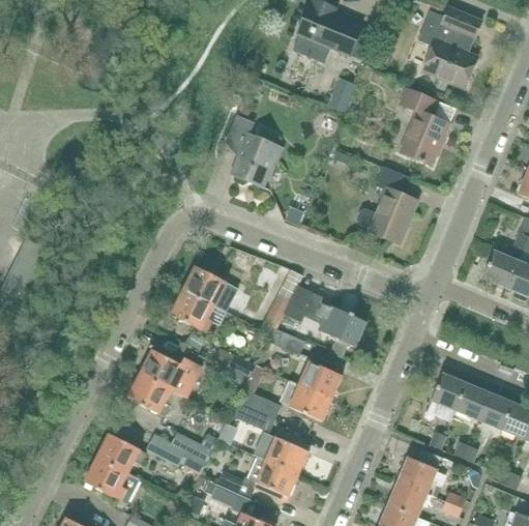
[(331,13),(334,7),(318,0),(313,0),(312,2),(311,1),(297,32),(298,32),(293,45),(296,51),(301,53),(307,51),(309,48),(312,49),(311,52),(313,58),(319,60),(325,58),(330,46),(349,54),(359,30),(360,26),(331,13)]
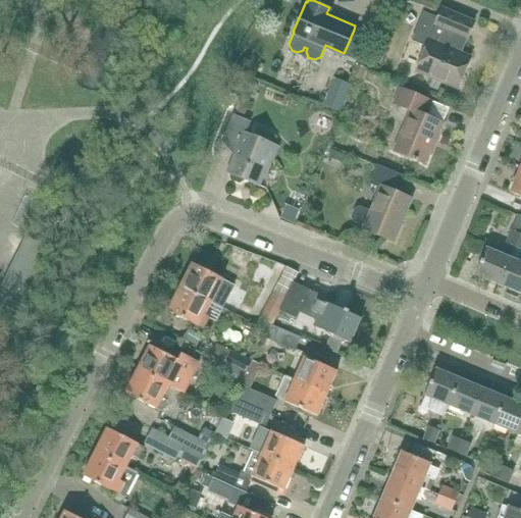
[(466,36),(473,19),(441,6),(437,16),(423,11),(412,38),(426,44),(415,68),(457,87),(465,66),(462,65),(465,59),(467,60),(470,54),(460,50),(465,36),(466,36)]
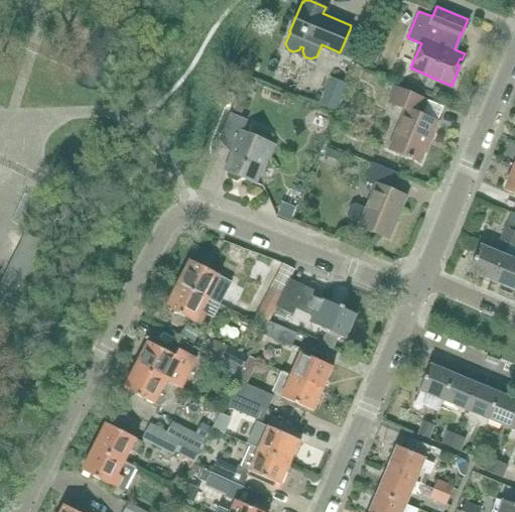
[(329,93),(336,77),(330,75),(324,91),(329,93)]
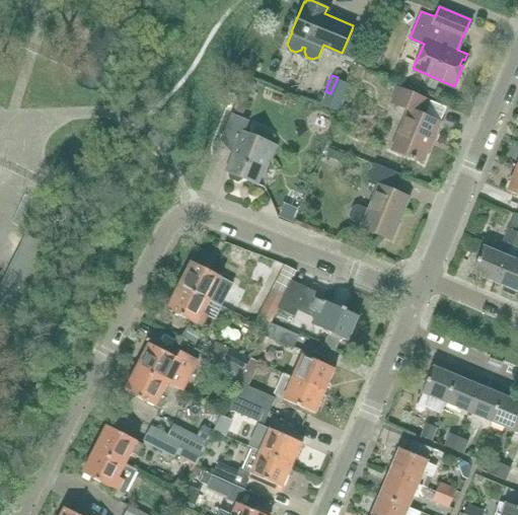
[(349,82),(348,82),(338,77),(330,93),(325,91),(320,101),(338,108),(349,82)]
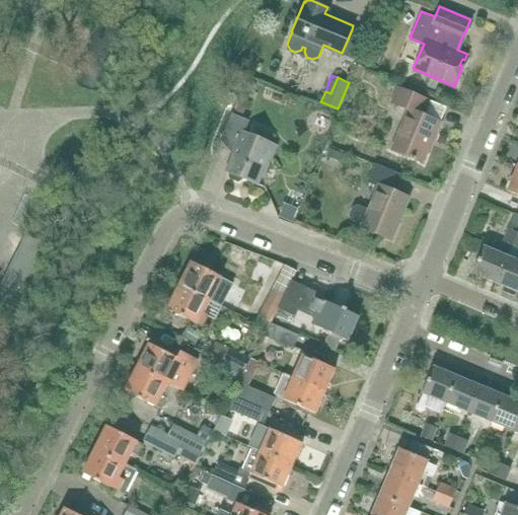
[(421,113),(427,97),(396,85),(390,100),(408,107),(390,148),(411,156),(410,158),(414,159),(414,158),(421,160),(431,138),(432,138),(440,121),(421,113)]
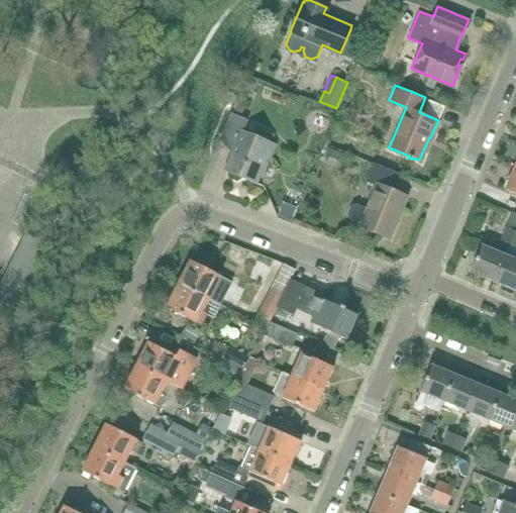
[(242,109),(247,96),(239,93),(238,97),(235,96),(232,106),(242,109)]
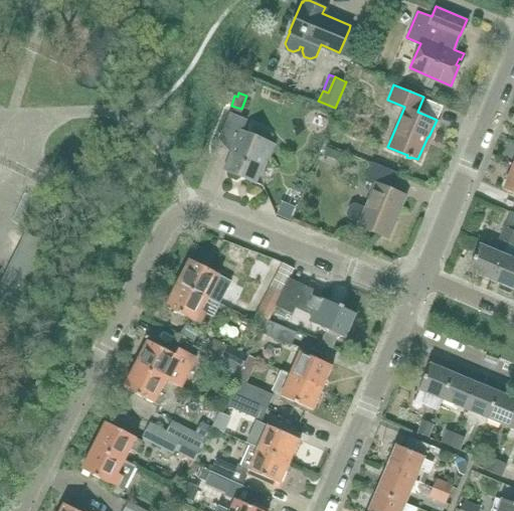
[(240,129),(244,119),(229,112),(218,138),(233,144),(223,168),(226,169),(227,174),(235,178),(240,175),(255,181),(266,155),(269,156),(274,143),(240,129)]
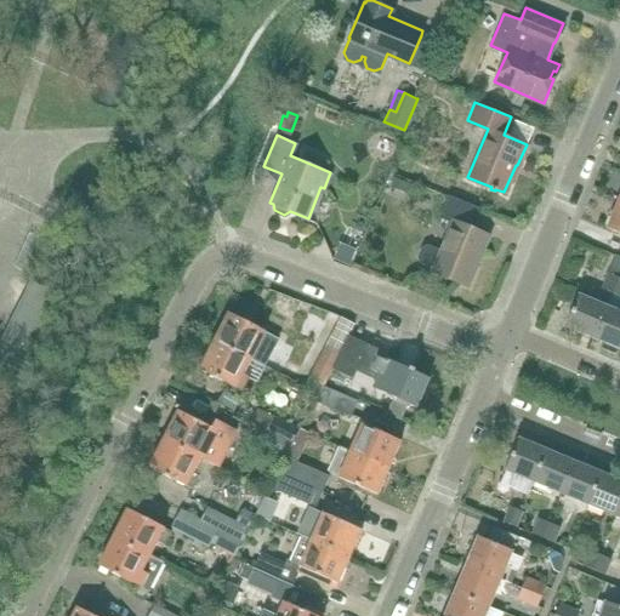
[(472,227),(479,207),(448,195),(441,215),(451,220),(439,249),(427,244),(422,246),(419,256),(420,261),(433,266),(431,269),(467,285),(477,263),(475,262),(478,252),(481,254),(489,234),(472,227)]
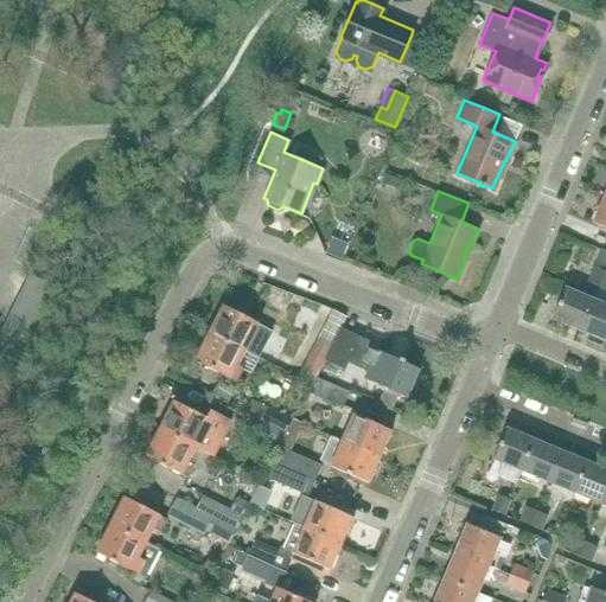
[(605,225),(605,193),(604,193),(592,221),(605,225)]
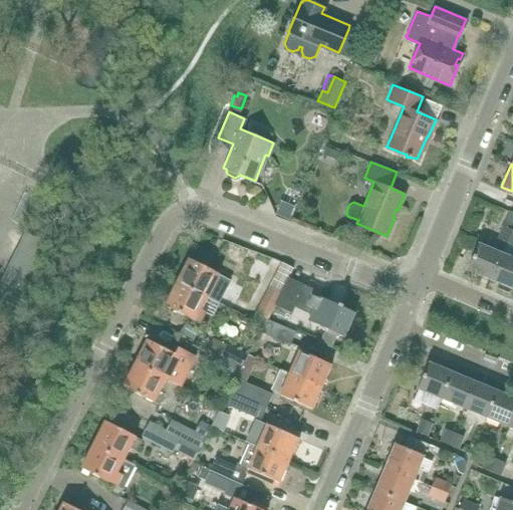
[(507,240),(512,228),(503,224),(498,237),(507,240)]
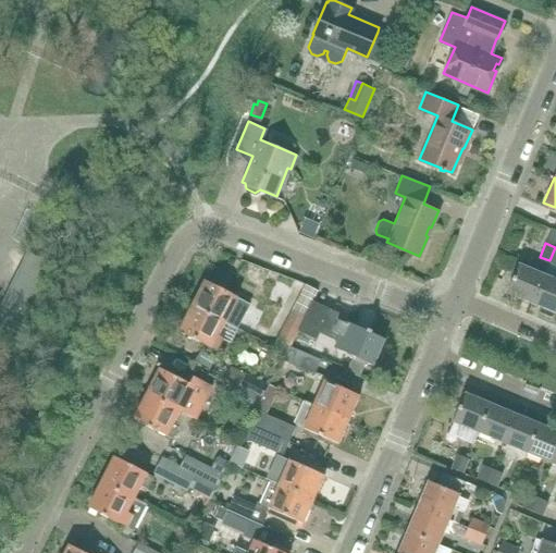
[(23,317),(50,261),(28,252),(1,306),(23,317)]
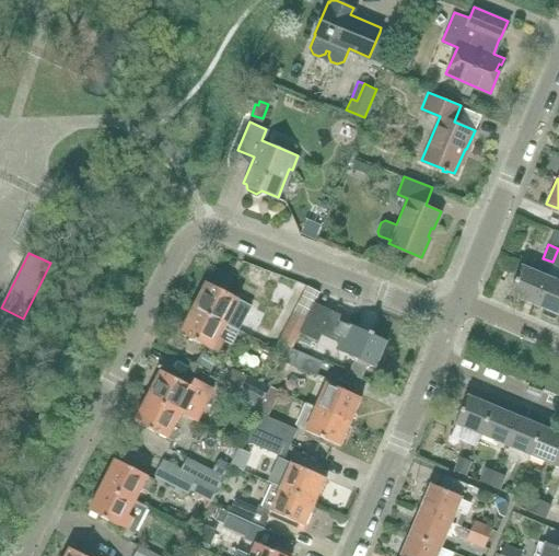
[(535,303),(547,274),(521,264),(510,292),(535,303)]
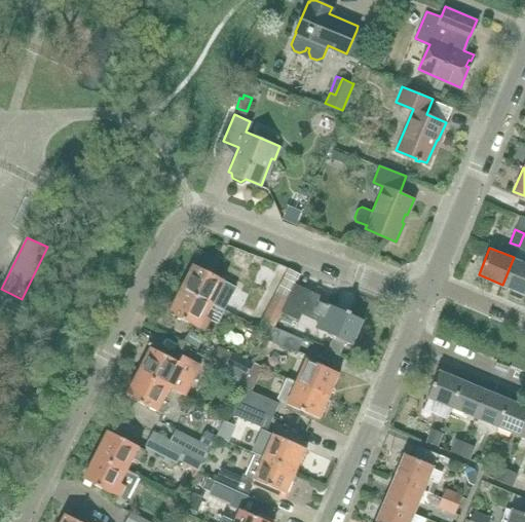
[(524,294),(524,262),(514,257),(502,285),(524,294)]
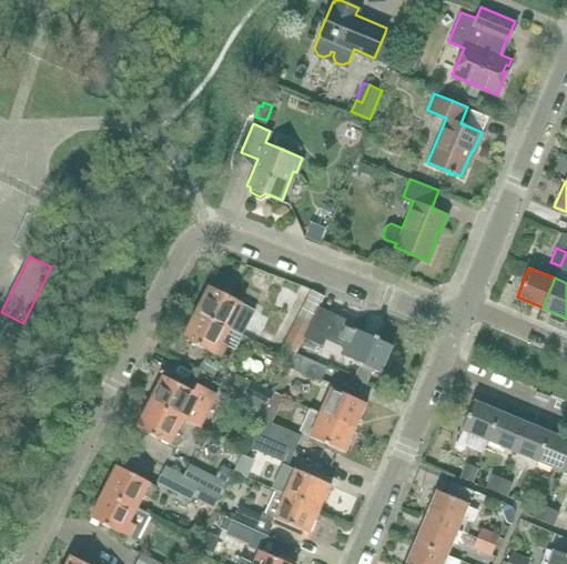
[(242,302),(242,301),(209,284),(195,310),(230,328),(236,313),(242,316),(247,304),(242,302)]
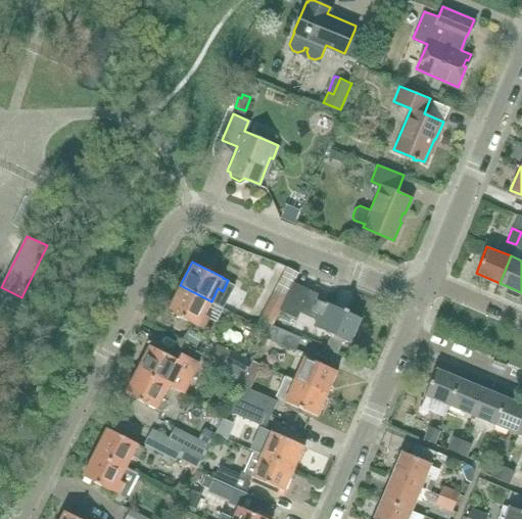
[(319,297),(320,293),(293,281),(279,310),(298,319),(301,312),(317,319),(314,325),(349,341),(361,317),(348,311),(349,310),(345,308),(344,309),(319,297)]
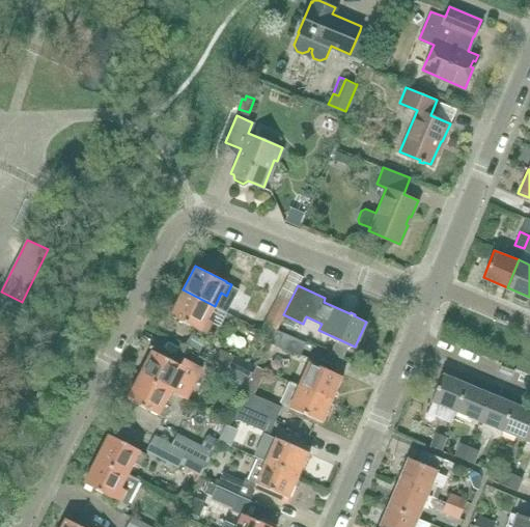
[(207,319),(215,306),(183,289),(170,313),(199,329),(198,331),(206,335),(214,322),(207,319)]
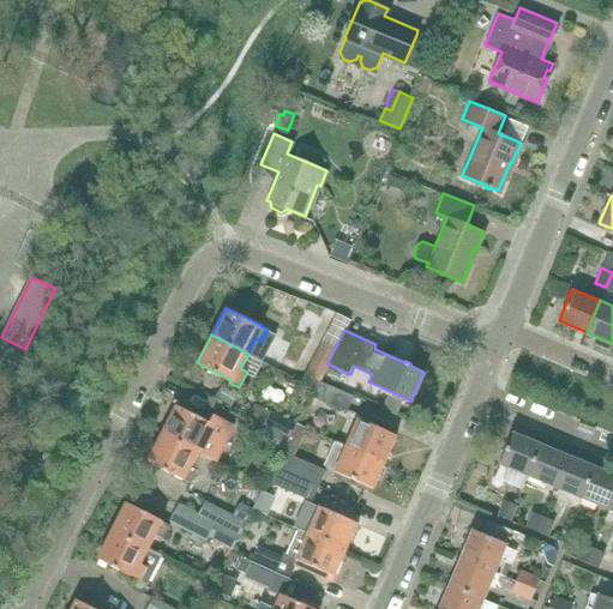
[(314,387),(319,378),(335,347),(322,339),(300,380),(314,387)]
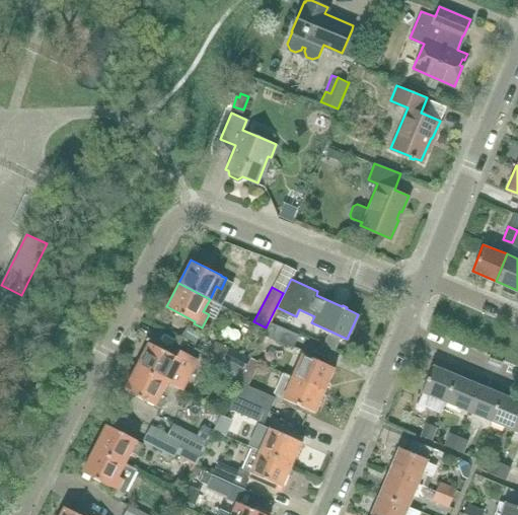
[(293,346),(299,333),(270,319),(266,327),(267,328),(264,333),(293,346)]
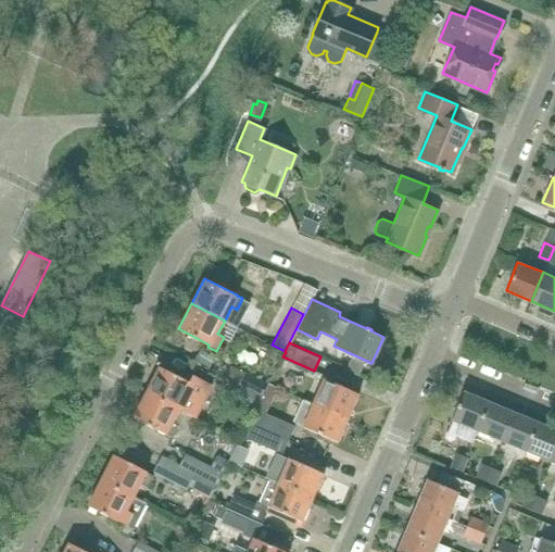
[(193,375),(190,381),(159,366),(146,391),(179,409),(194,416),(211,384),(193,375)]
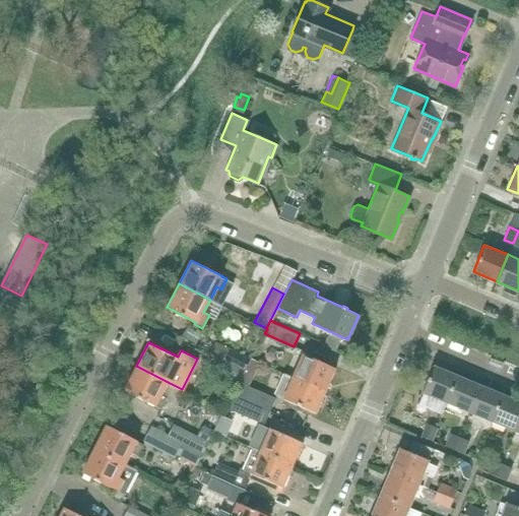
[(245,370),(251,359),(229,347),(223,359),(245,370)]
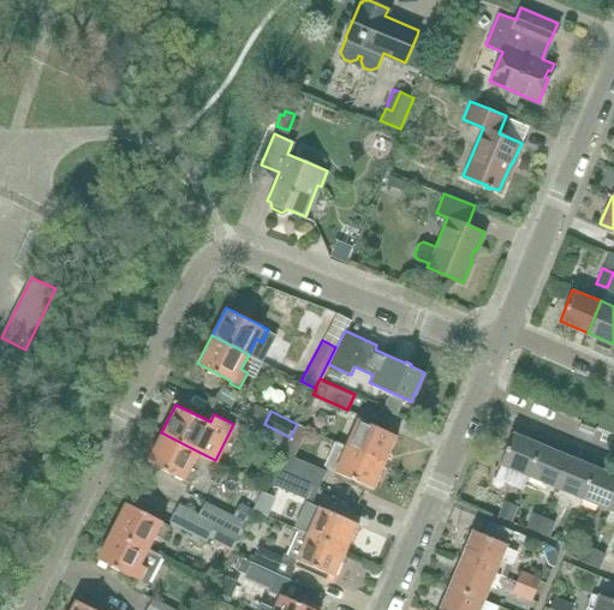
[(385,461),(397,435),(358,418),(346,444),(385,461)]
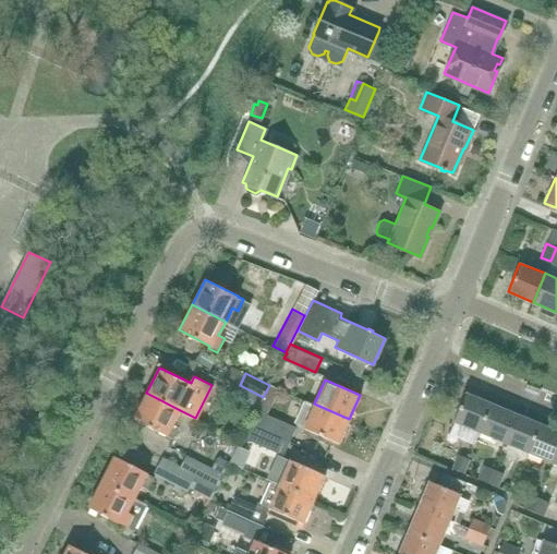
[(257,408),(263,397),(240,385),(234,396),(257,408)]
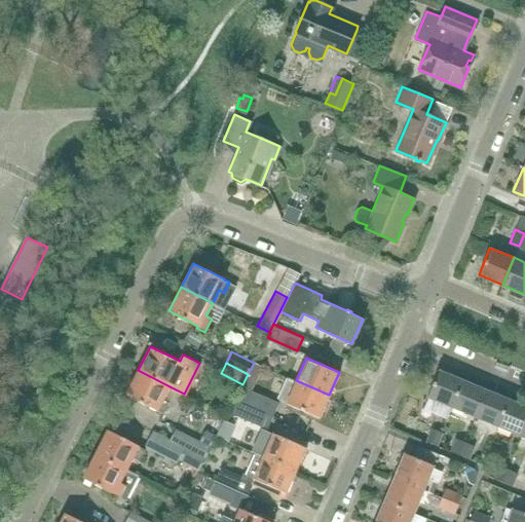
[(451,406),(462,379),(439,369),(427,396),(451,406)]
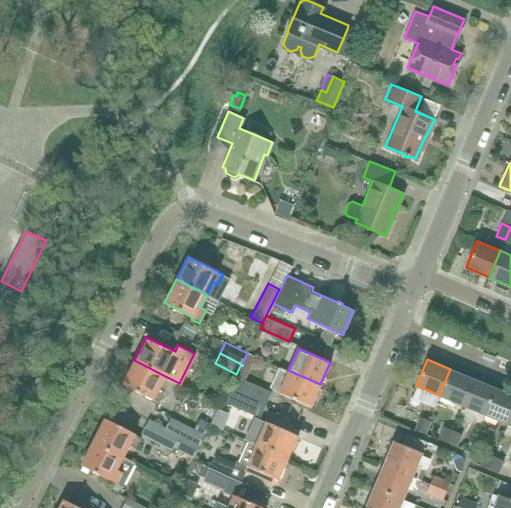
[(159,388),(165,376),(134,360),(122,383),(159,401),(164,391),(159,388)]
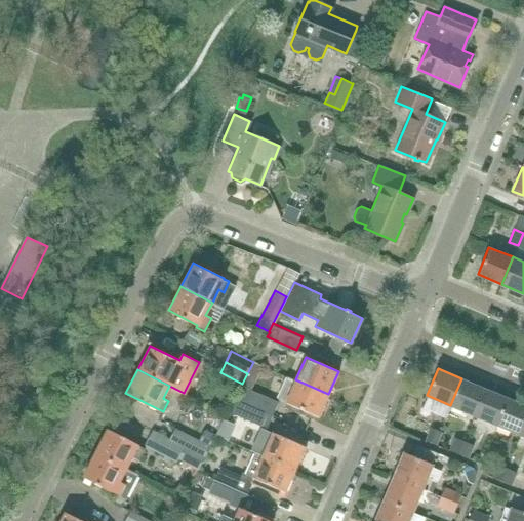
[(474,415),(485,389),(461,378),(450,405),(474,415)]
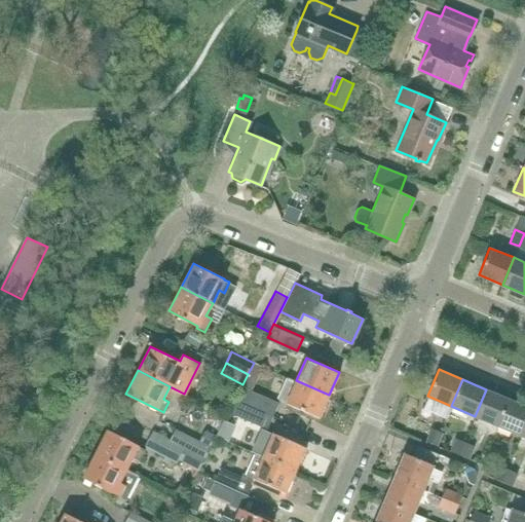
[(319,417),(327,400),(329,395),(296,380),(285,406),(313,419),(315,415),(319,417)]
